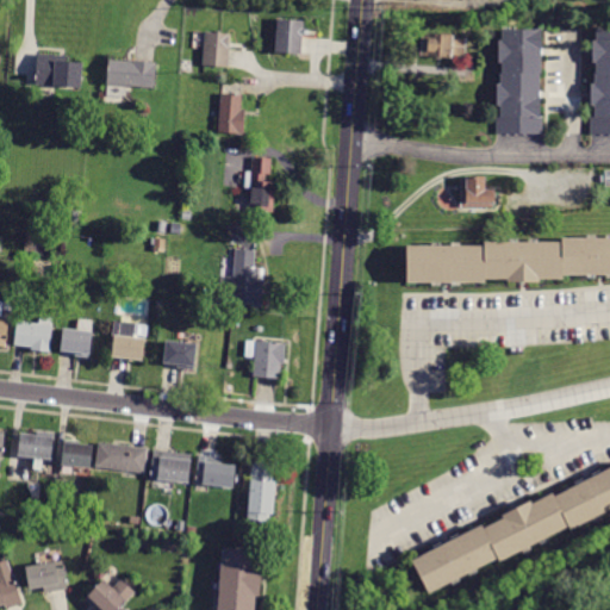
[(302,54),(275,51),(278,18),(304,19),(302,54)]
